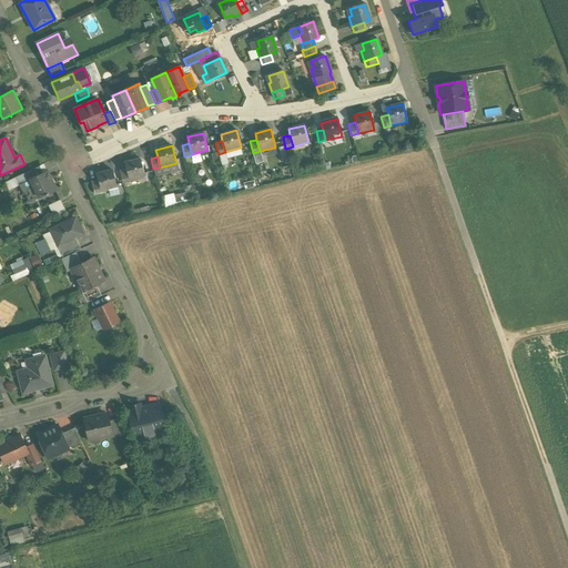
[(141,160),(124,163),(127,170),(129,181),(145,178),(141,160)]
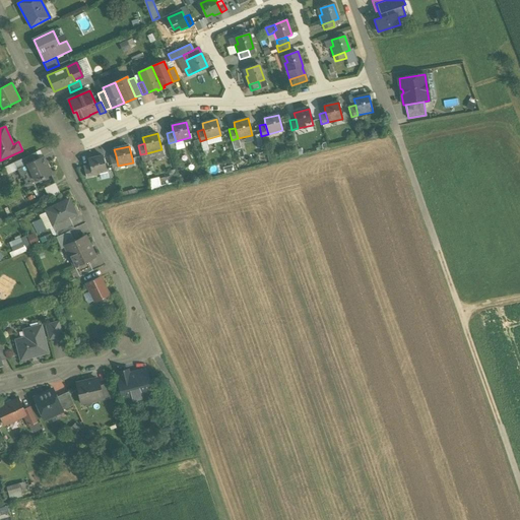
[(33,153),(20,159),(23,167),(27,165),(27,164),(36,160),(33,153)]
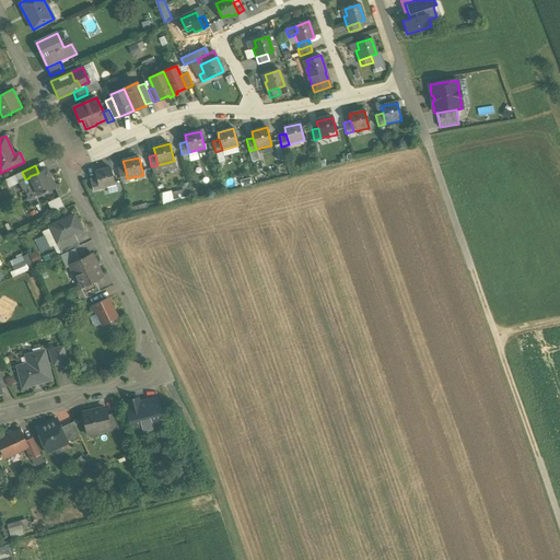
[(125,167),(118,170),(120,181),(127,178),(125,167)]
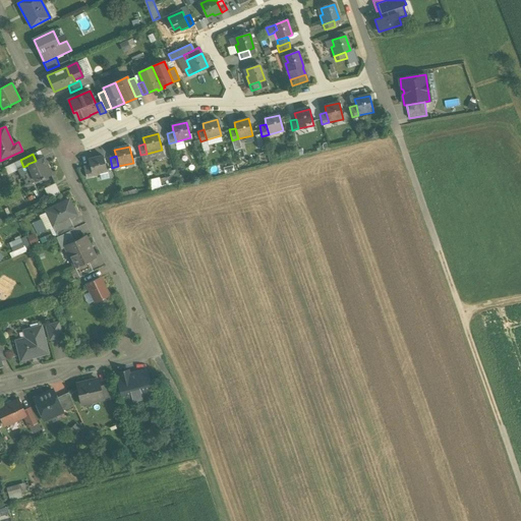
[(51,176),(43,157),(36,161),(27,164),(27,165),(36,182),(42,179),(43,180),(51,176)]
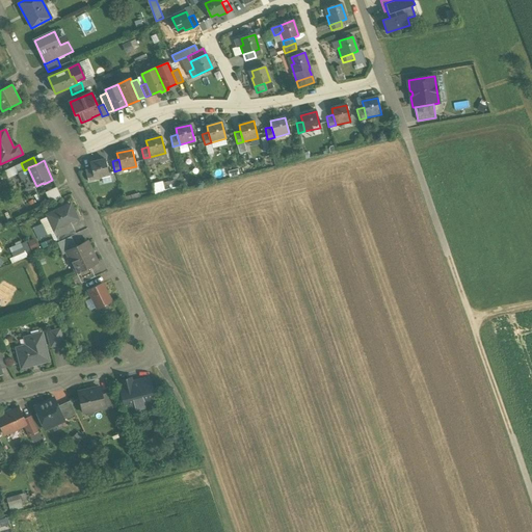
[(106,160),(90,164),(91,170),(95,181),(110,177),(106,160)]
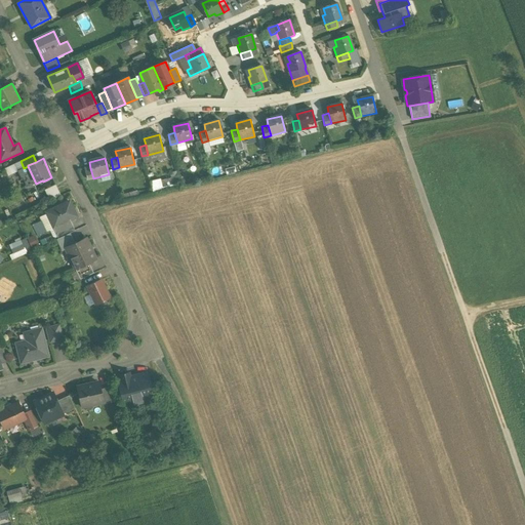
[(21,161),(15,163),(18,170),(19,170),(24,168),(21,161)]
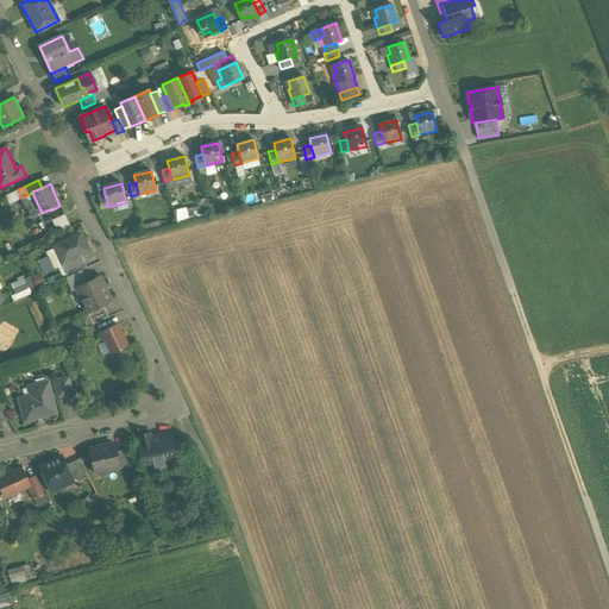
[(42,213),(32,193),(27,195),(23,198),(31,218),(42,213)]
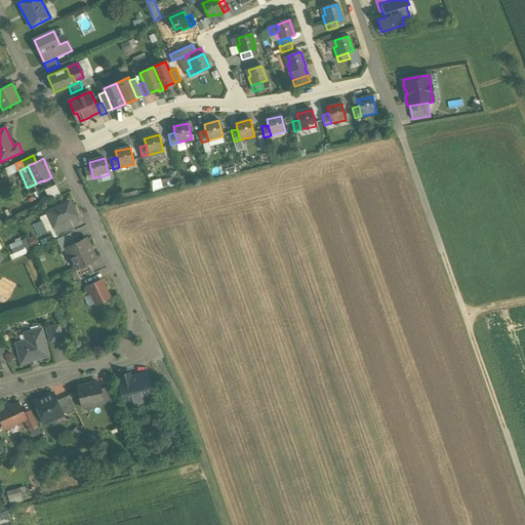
[(93,178),(90,168),(85,169),(87,179),(93,178)]
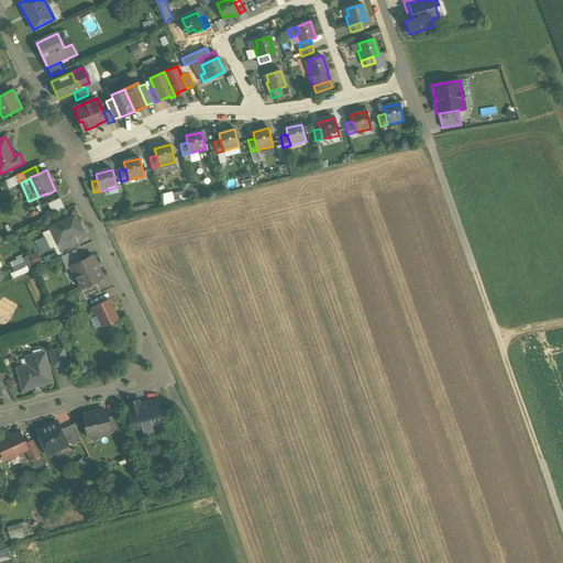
[(59,199),(48,205),(54,216),(65,210),(59,199)]
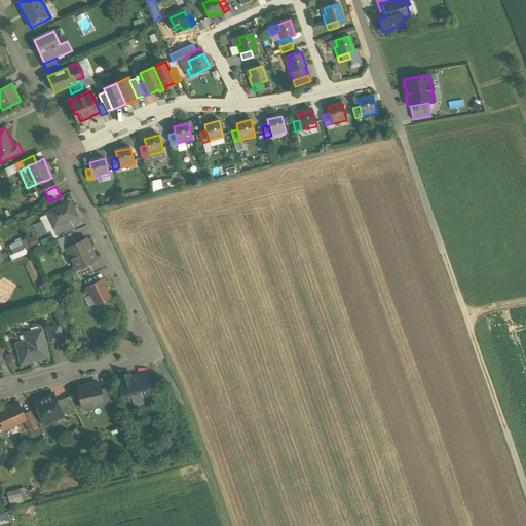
[(69,202),(47,213),(53,227),(53,228),(70,220),(76,217),(69,202)]
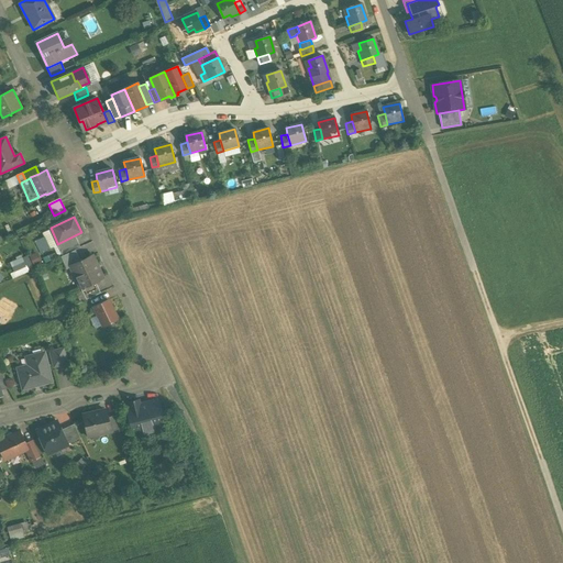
[(75,235),(57,244),(57,243),(56,244),(63,256),(75,251),(80,249),(75,235)]
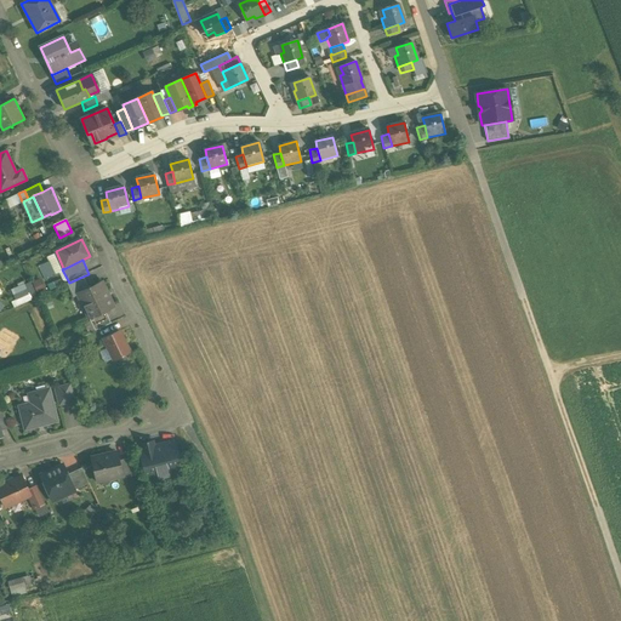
[(46,278),(55,273),(49,261),(39,266),(46,278)]
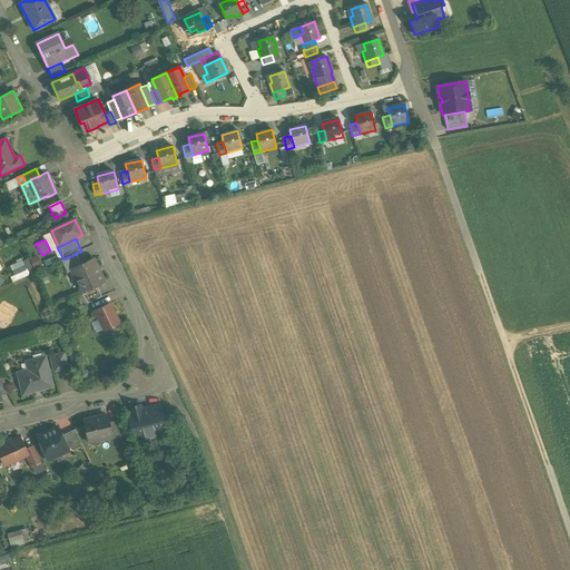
[(64,259),(61,261),(67,273),(71,271),(71,269),(81,265),(76,254),(64,259)]
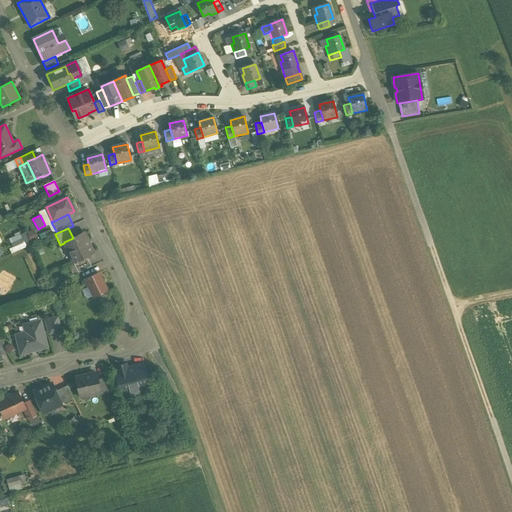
[(34,229),(28,231),(30,241),(37,239),(34,229)]
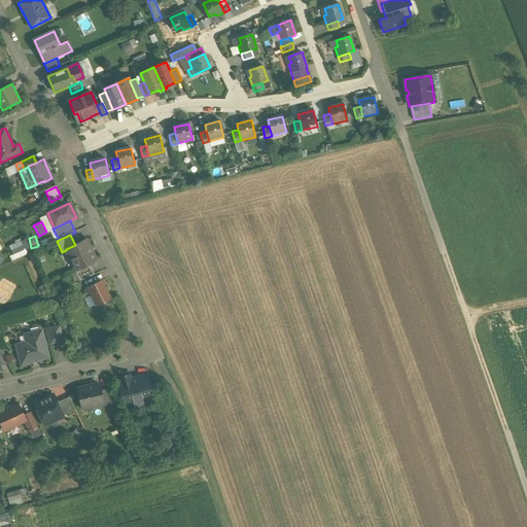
[(22,240),(9,243),(12,258),(26,255),(22,240)]
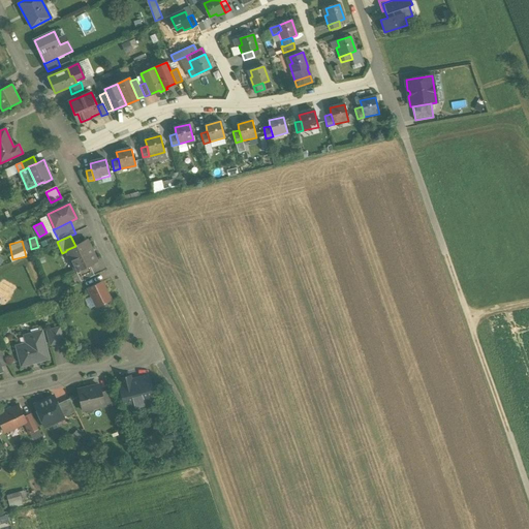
[(75,246),(66,250),(66,251),(75,271),(89,265),(96,261),(87,241),(75,246)]
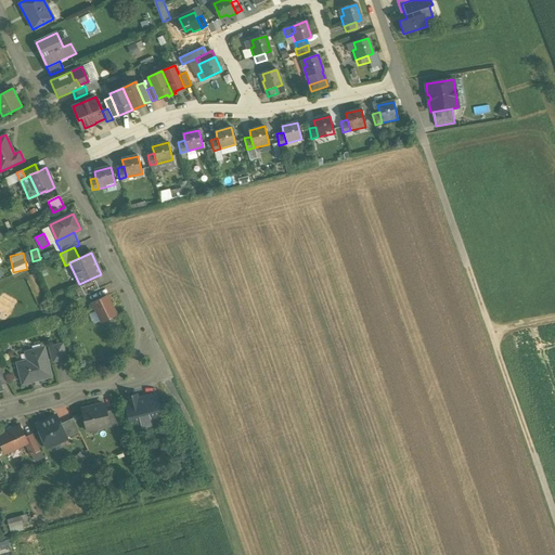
[(93,278),(79,284),(81,289),(95,283),(93,278)]
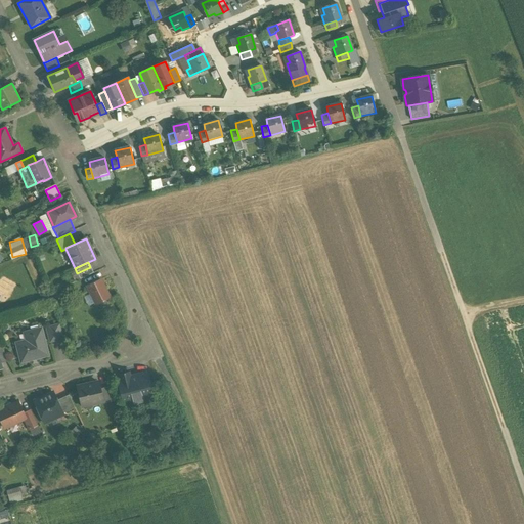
[(90,267),(77,273),(80,279),(93,273),(90,267)]
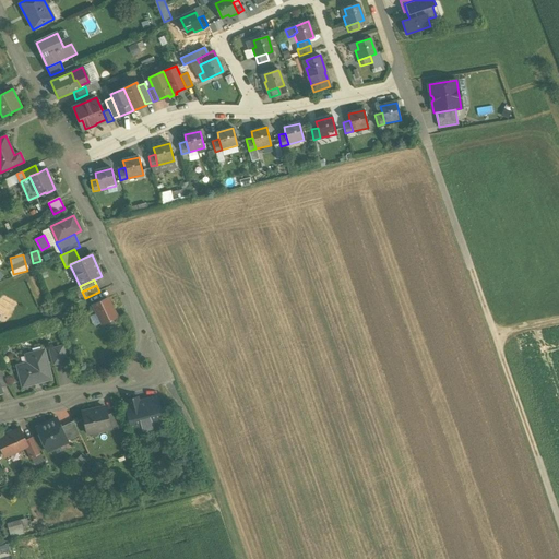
[(107,299),(93,306),(102,324),(116,318),(107,299)]
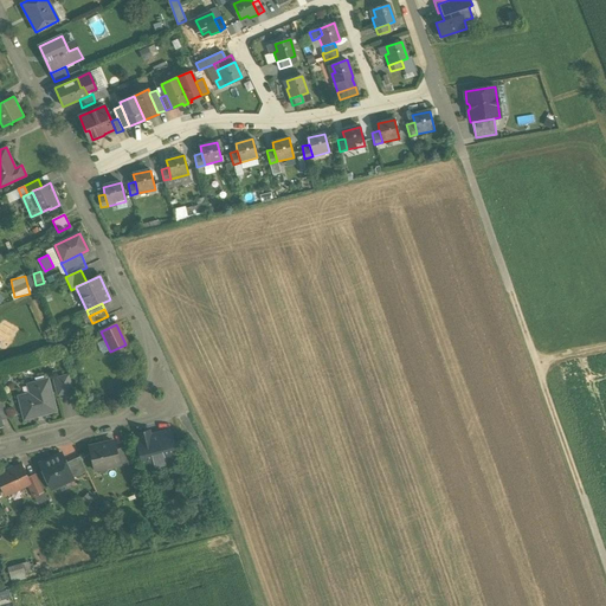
[(68,375),(55,379),(58,395),(72,392),(68,375)]
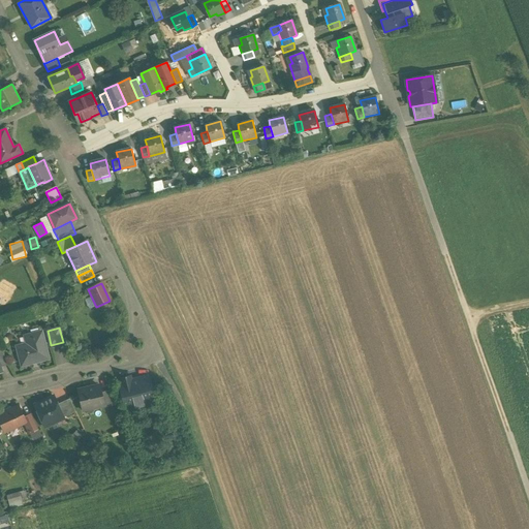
[(31,343),(17,347),(22,365),(48,359),(41,333),(29,336),(31,343)]
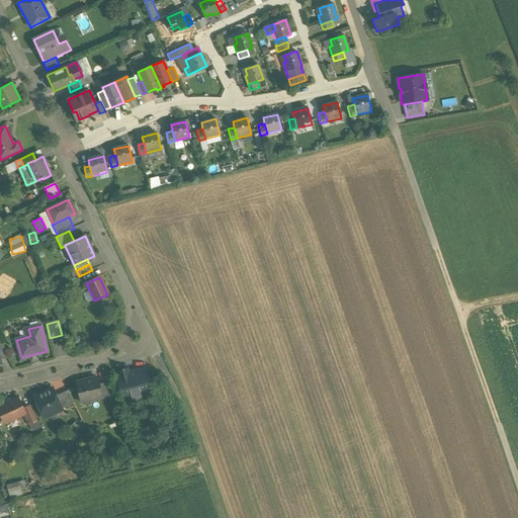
[(145,368),(136,371),(142,397),(151,394),(145,368)]
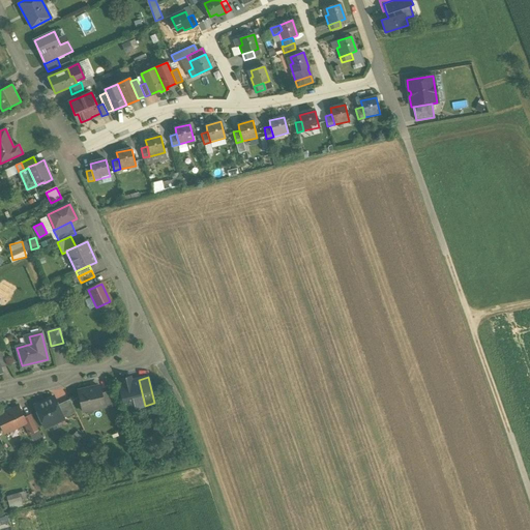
[(130,378),(120,380),(121,384),(119,384),(124,402),(126,402),(129,410),(145,406),(139,380),(131,382),(130,378)]
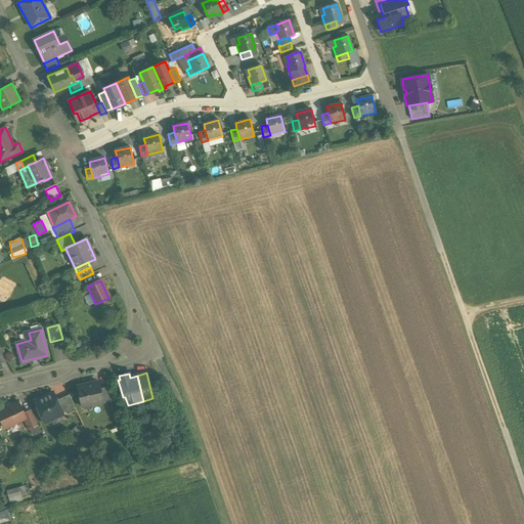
[(97,382),(78,386),(82,403),(88,402),(88,405),(102,402),(102,401),(99,389),(97,382)]
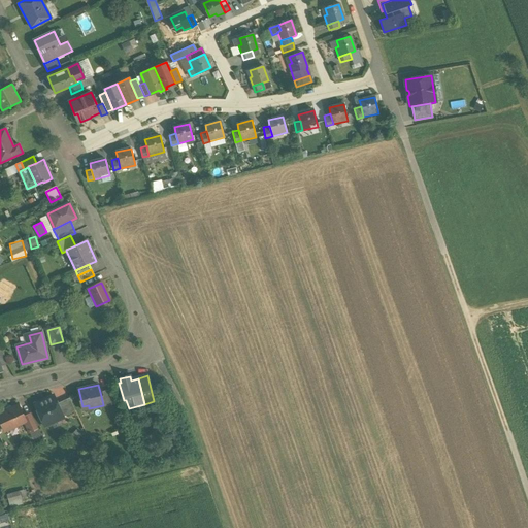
[(111,390),(100,392),(103,404),(117,401),(111,390)]
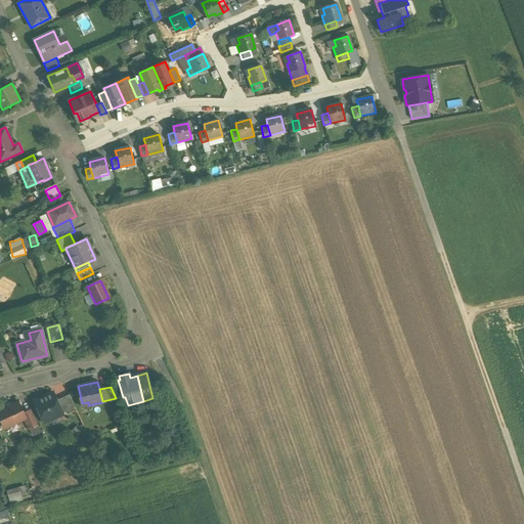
[(53,393),(46,396),(47,399),(35,404),(44,423),(62,415),(62,413),(56,401),(53,393)]
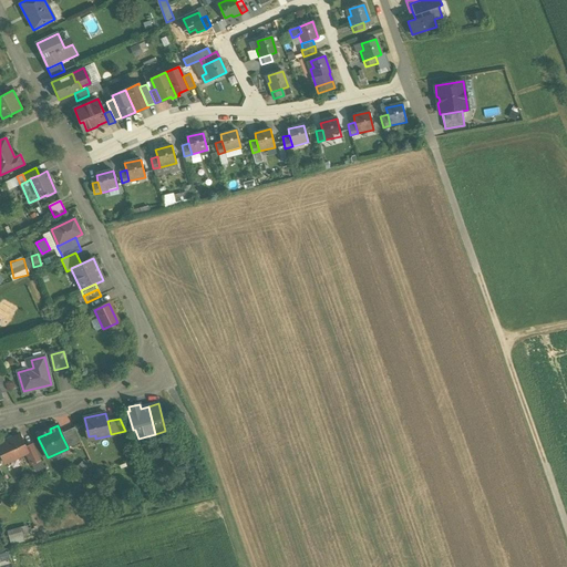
[(74,428),(61,434),(68,447),(81,442),(74,428)]
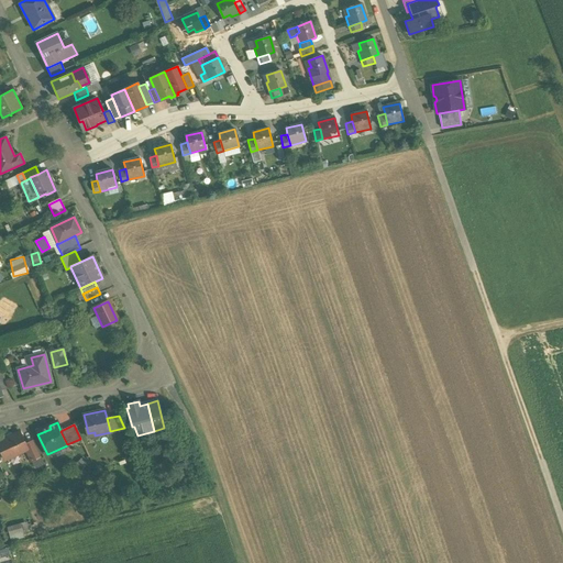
[(20,431),(0,440),(0,449),(6,461),(26,451),(29,450),(26,444),(20,431)]
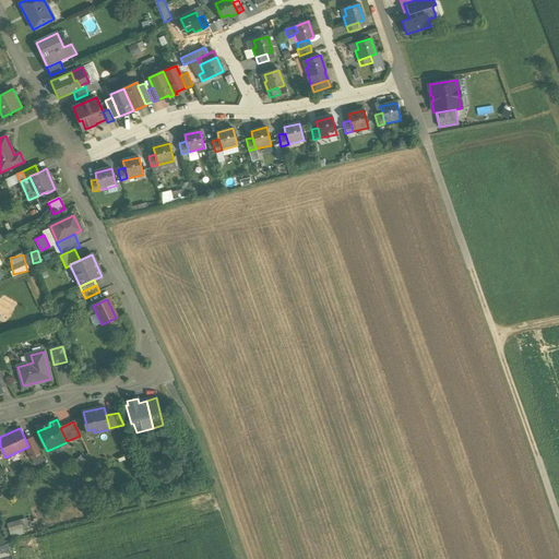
[(33,438),(26,441),(28,447),(26,448),(31,459),(40,453),(33,438)]
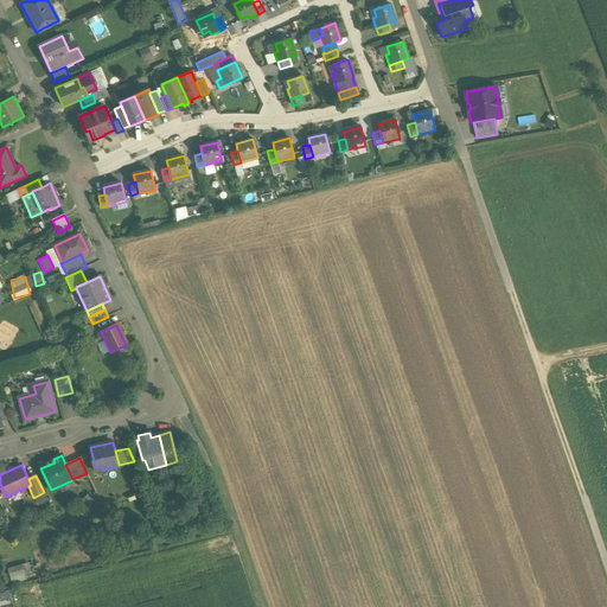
[(26,580),(25,573),(31,572),(30,562),(8,566),(11,582),(26,580)]
